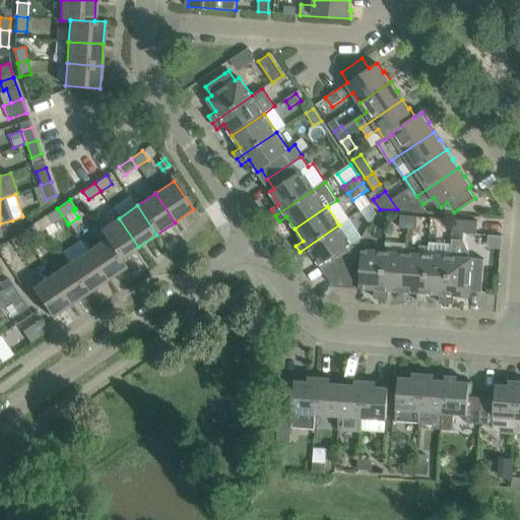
[(57,208),(46,215),(52,224),(53,223),(58,231),(68,223),(57,208)]
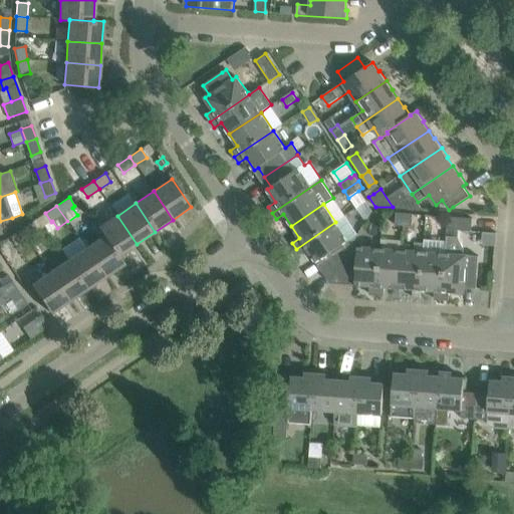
[(405,226),(406,214),(397,213),(396,225),(405,226)]
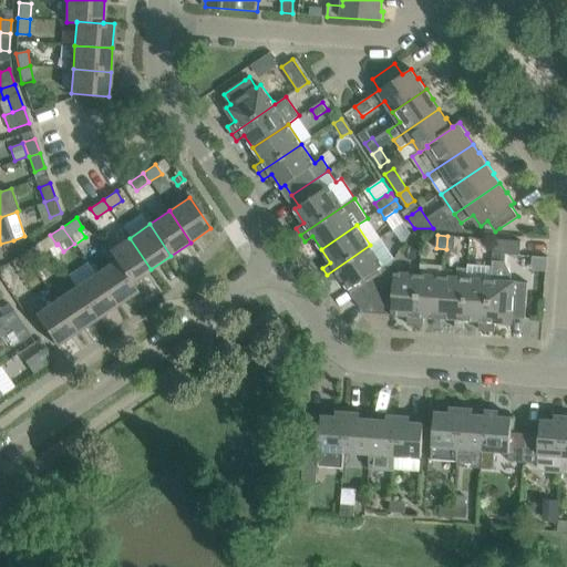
[(455,250),(456,236),(447,236),(446,249),(455,250)]
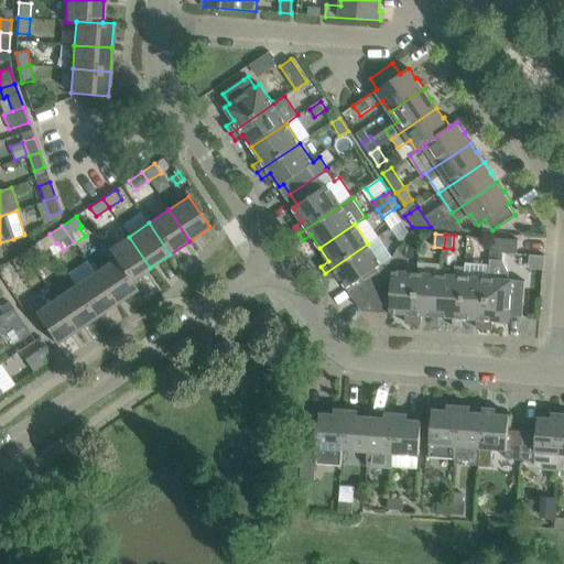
[(130,281),(150,268),(129,237),(108,250),(115,259),(130,281)]
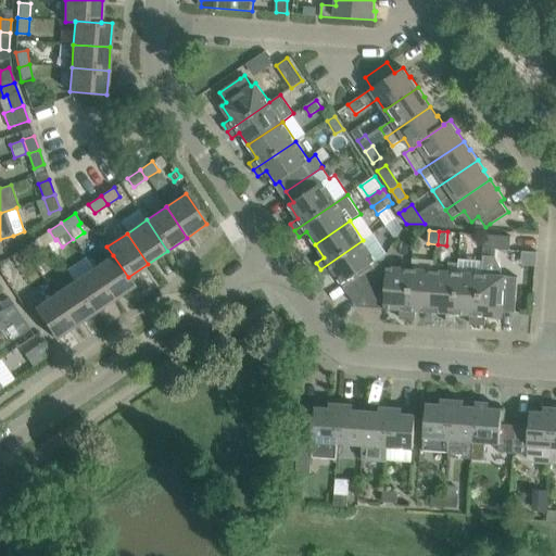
[(512,236),(485,235),(484,234),(483,248),(496,249),(510,250),(512,236)]
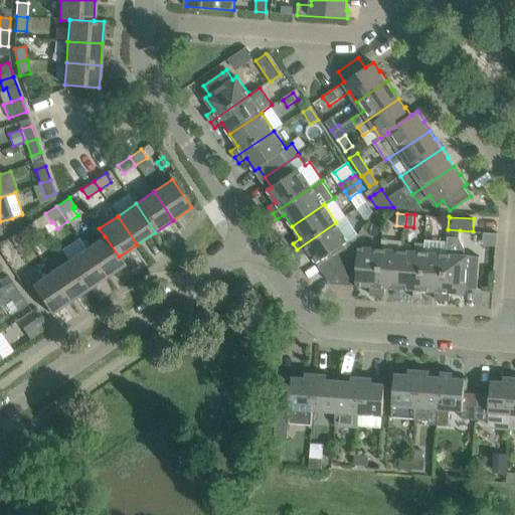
[(21,229),(27,238),(38,230),(33,222),(21,229)]
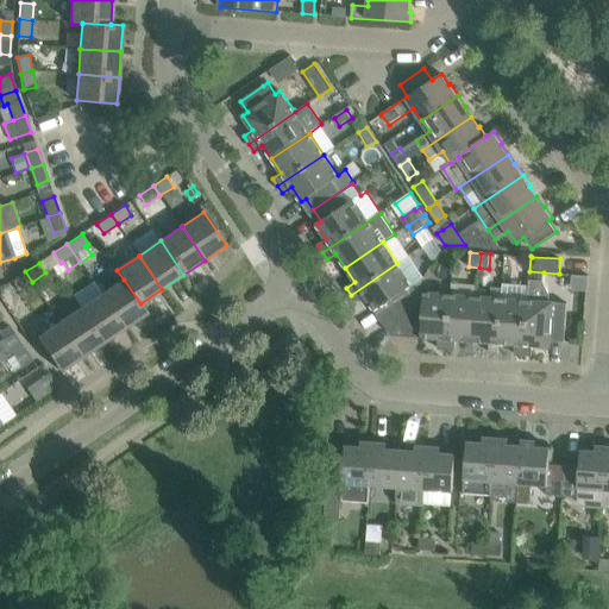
[(397,263),(351,295),(356,302),(365,296),(375,311),(380,307),(395,330),(420,288),(413,284),(413,286),(397,263)]
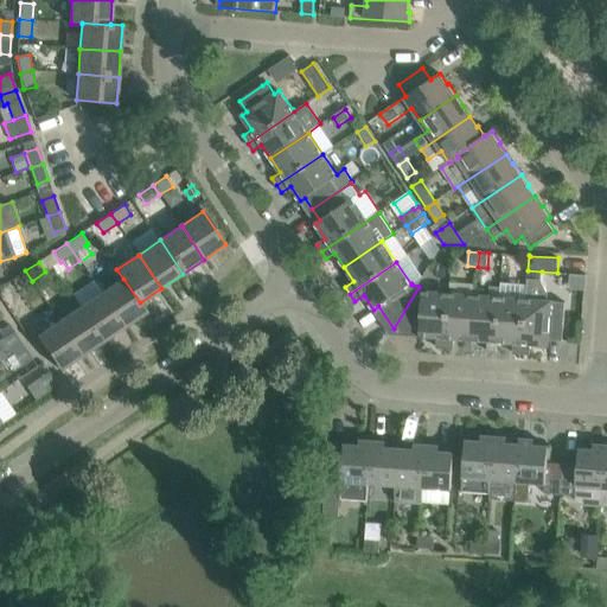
[(18,291),(32,281),(25,270),(11,280),(18,291)]
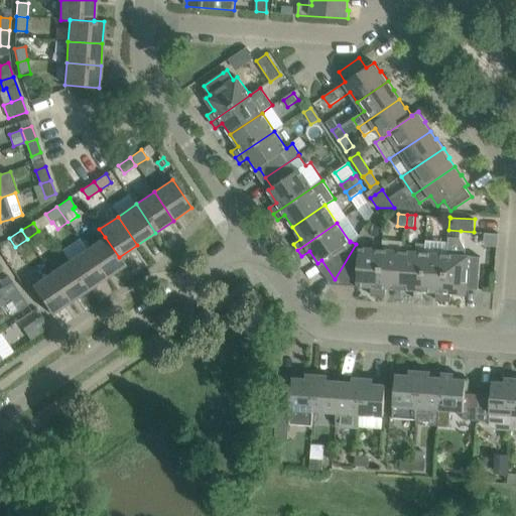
[(460,239),(461,231),(448,230),(447,242),(443,301),(450,302),(452,293),(467,294),(467,289),(478,290),(481,257),(465,256),(466,251),(460,239)]
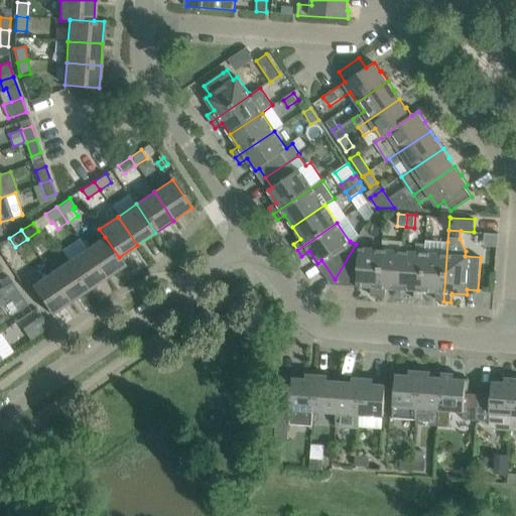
[(119,257),(105,237),(87,249),(106,277),(125,265),(119,257)]
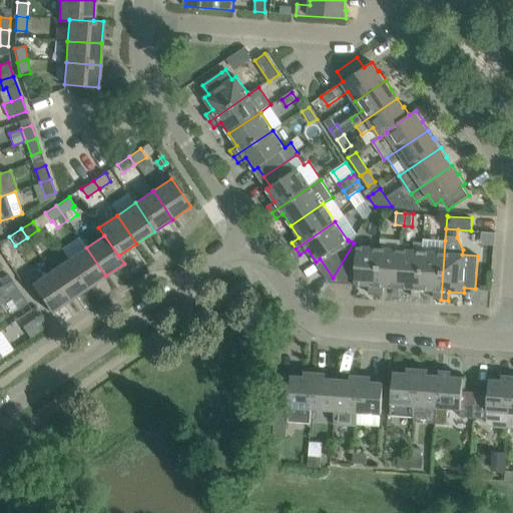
[(421,290),(424,238),(423,238),(423,242),(414,242),(413,250),(401,249),(398,288),(413,289),(412,298),(420,298),(421,290)]
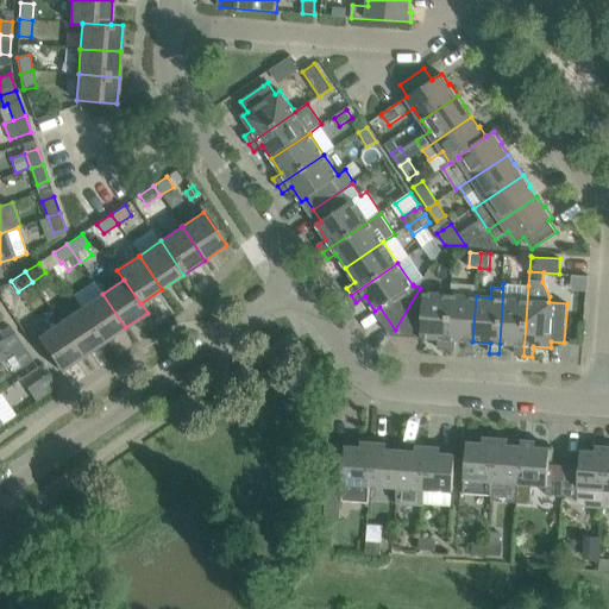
[(523,356),(528,286),(503,283),(500,344),(515,345),(514,355),(523,356)]
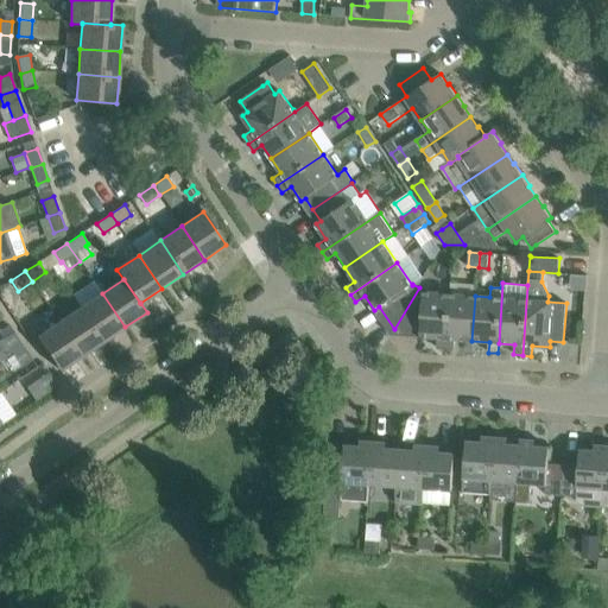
[(419,287),(394,329),(420,331),(420,337),(438,339),(437,349),(445,349),(450,295),(424,292),(424,290),(423,290),(419,287)]
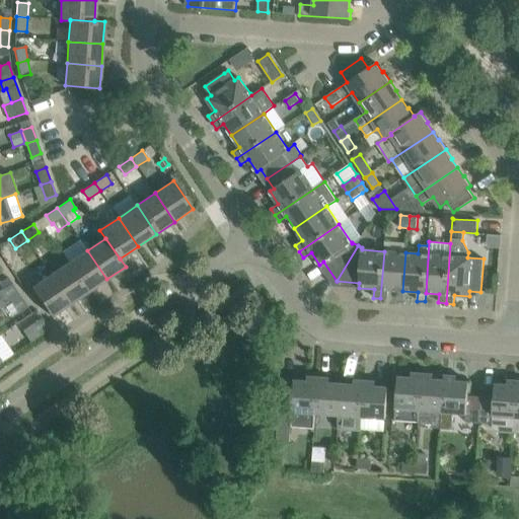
[(88,291),(106,279),(87,250),(69,263),(88,291)]
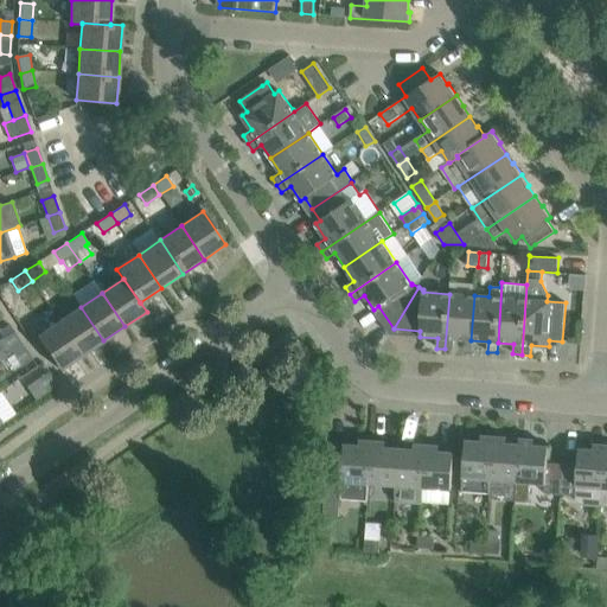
[(471,340),(474,295),(449,294),(445,349),(454,350),(454,339),(471,340)]
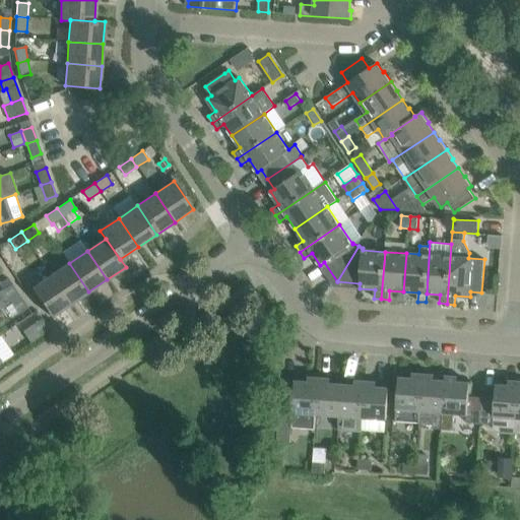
[(70,305),(88,291),(69,263),(51,275),(70,305)]
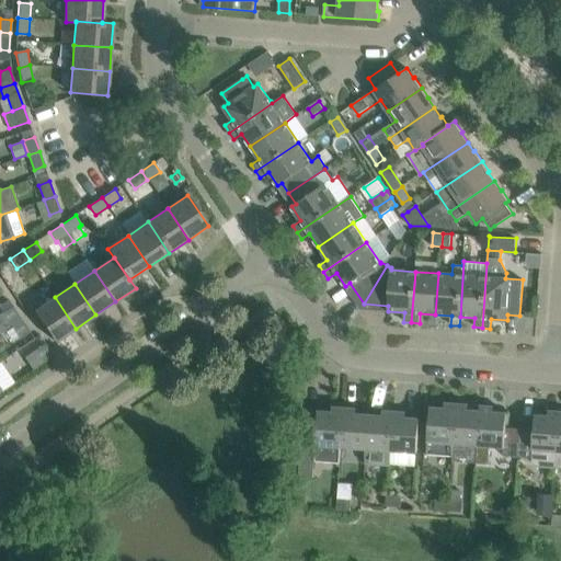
[(56,342),(76,329),(55,297),(35,311),(56,342)]
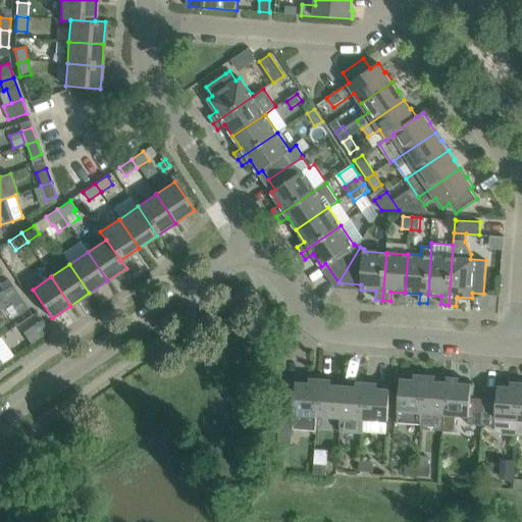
[(10,303),(19,297),(11,284),(2,291),(10,303)]
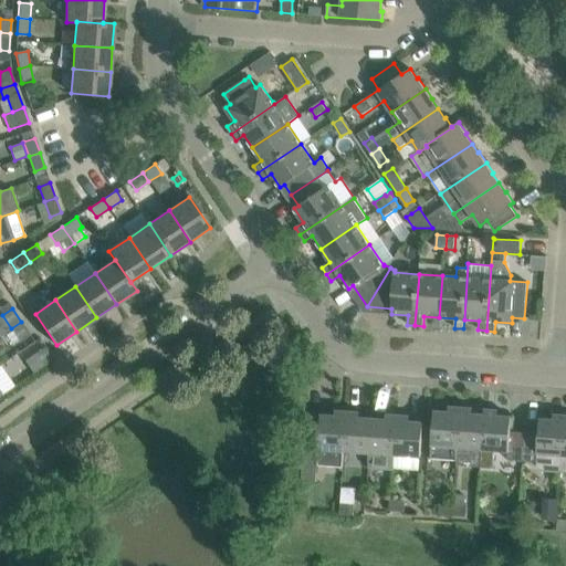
[(20,342),(30,335),(21,322),(11,328),(20,342)]
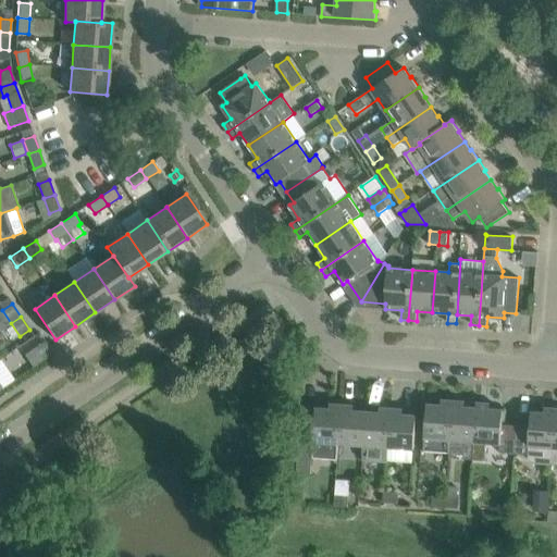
[(53,354),(47,344),(45,341),(36,347),(45,360),(53,354)]
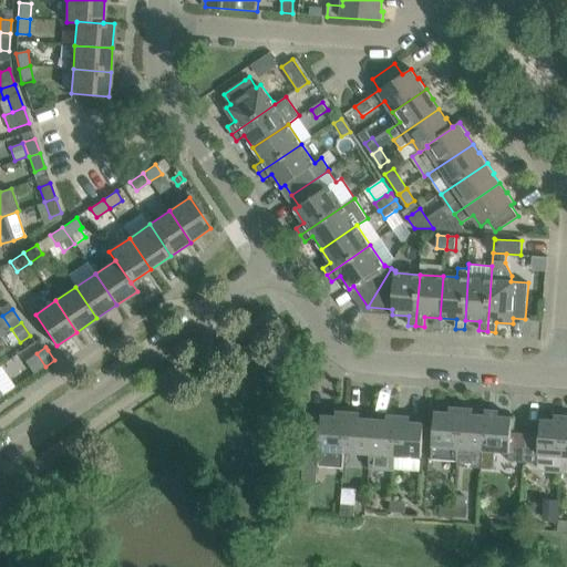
[(459,453),(462,408),(450,408),(450,412),(435,411),(433,433),(433,436),(432,446),(432,459),(456,461),(457,453),(459,453)]
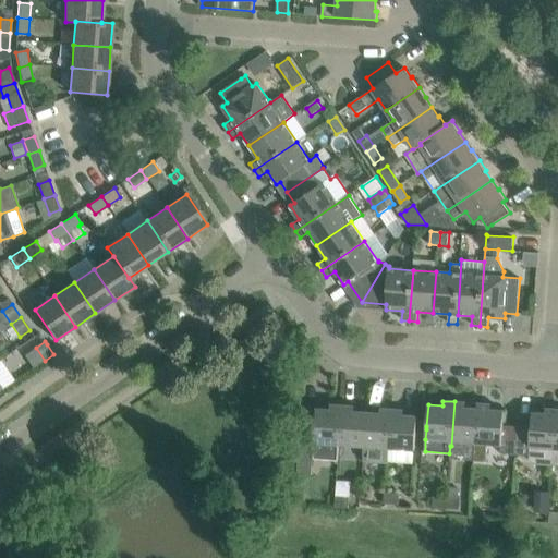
[(475,443),(477,409),(465,408),(465,402),(455,401),(451,446),(462,447),(463,441),(475,443)]
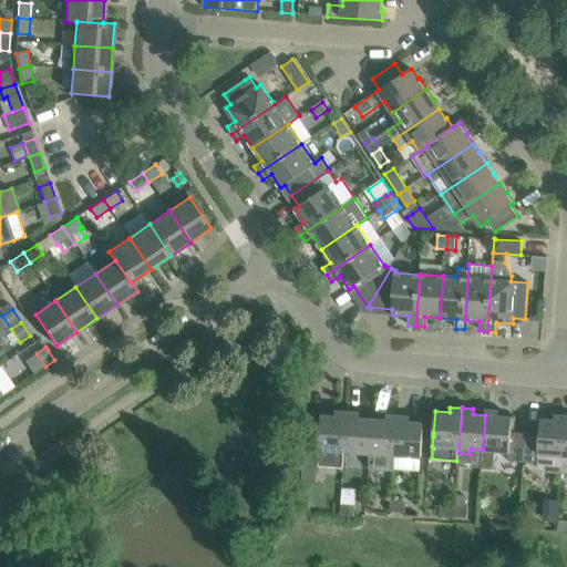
[(498,411),(487,410),(486,410),(485,415),(483,450),(483,455),(482,467),(494,468),(494,456),(495,456),(495,451),(509,452),(508,461),(524,462),(526,433),(512,432),(513,418),(498,416),(498,411)]
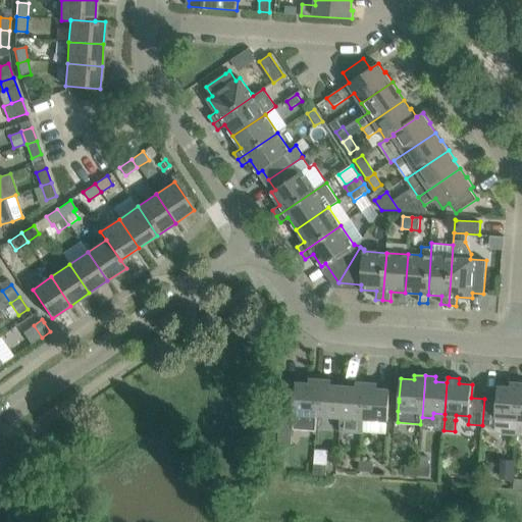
[(280,415),(280,421),(294,422),(294,429),(317,431),(318,416),(320,379),(310,378),(309,383),(297,382),(296,386),(282,385),(282,395),(280,415)]
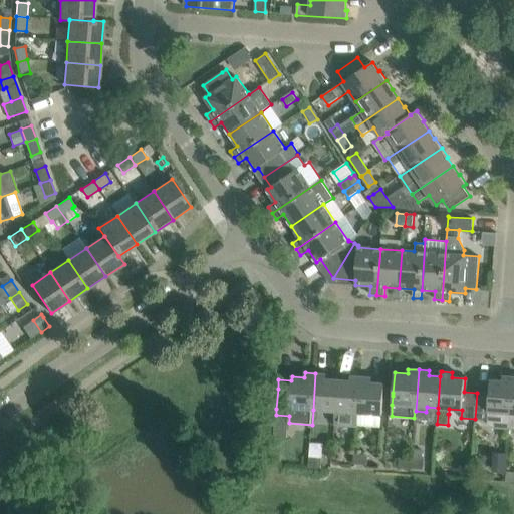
[(335,412),(338,379),(326,379),(326,374),(315,373),(313,410),(335,412)]
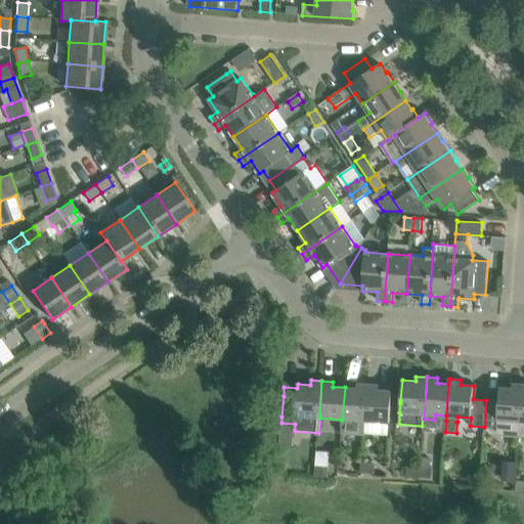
[(364,435),(365,421),(368,384),(357,384),(357,388),(345,387),(342,420),(341,433),(364,435)]
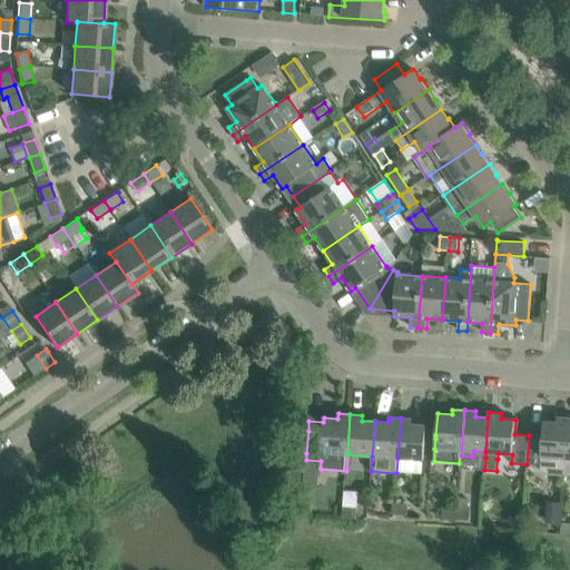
[(425,448),(426,425),(412,424),(413,419),(401,418),(397,458),(424,460),(425,448)]
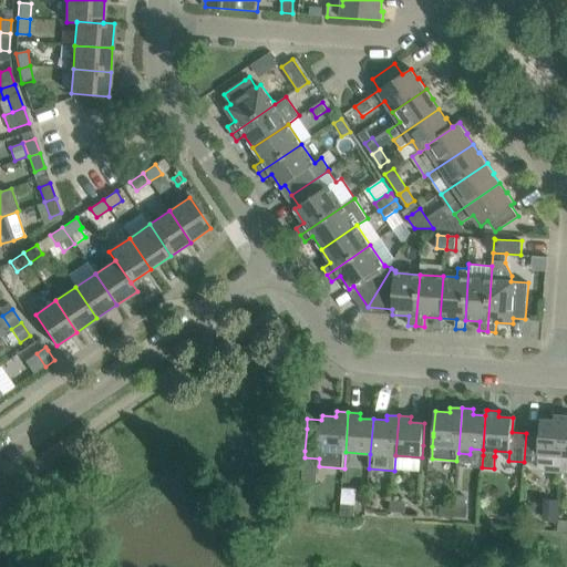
[(563,473),(566,416),(554,415),(554,420),(540,420),(539,434),(526,433),(524,462),(538,463),(538,466),(539,468),(546,472),(563,473)]
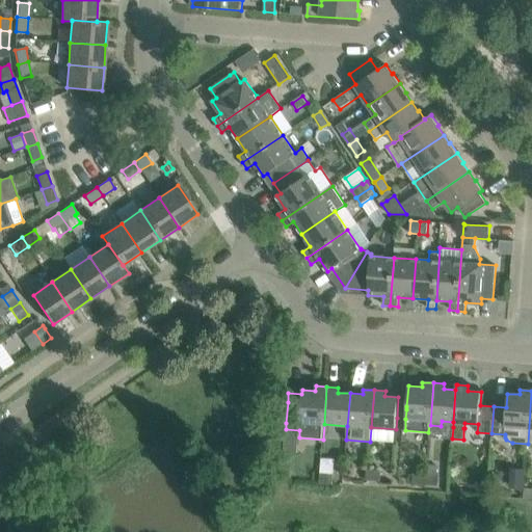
[(426,474),(425,484),(428,484),(439,485),(439,475),(437,475),(437,469),(437,466),(427,464),(427,468),(426,474)]
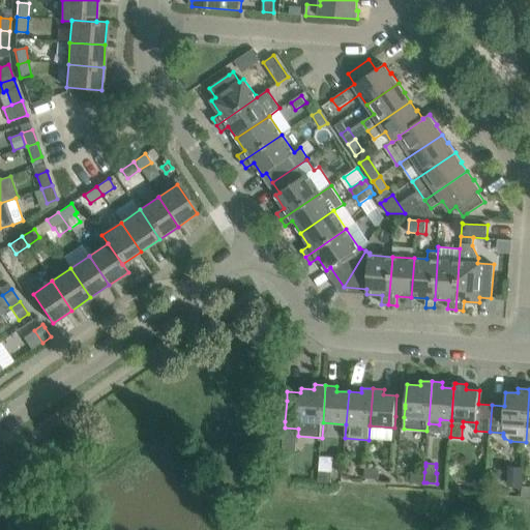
[(508,466),(507,487),(522,488),(522,486),(524,467),(508,466)]
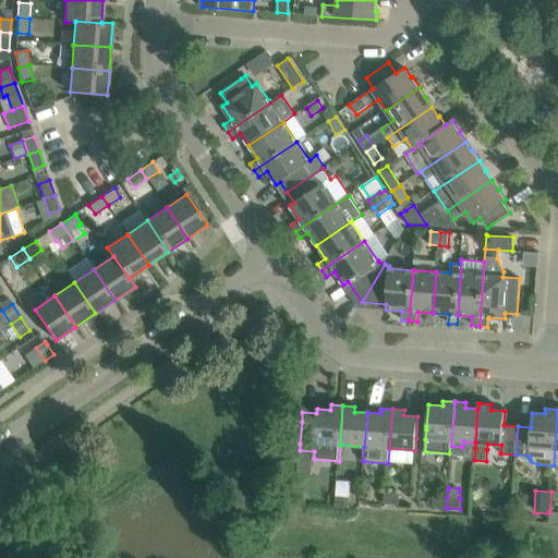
[(383,502),(399,504),(400,494),(384,493),(383,502)]
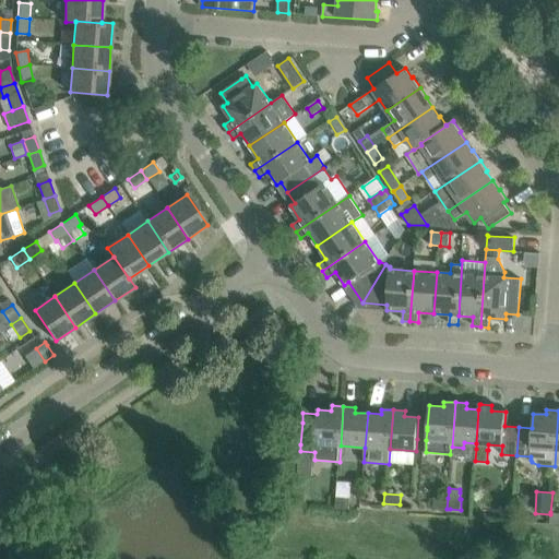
[(349,508),(351,498),(336,497),(335,507),(349,508)]
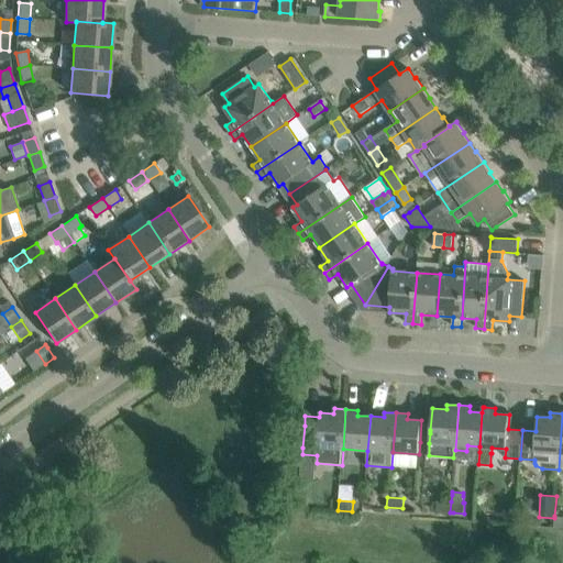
[(450,512),(451,501),(437,500),(435,511),(450,512)]
